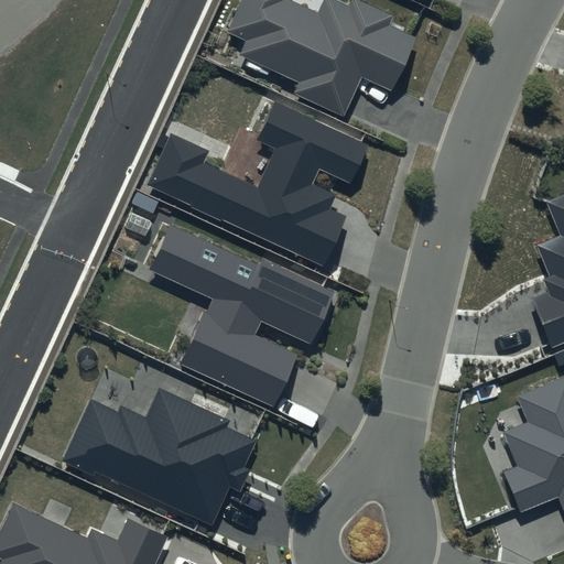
[(320,0),(315,11),(289,0),(237,0),(224,32),(242,40),(236,55),(296,82),(291,95),(340,117),(358,77),(388,89),(387,95),(393,98),(420,36),(388,23),(391,15),(356,0),(348,0),(346,6),(333,0),(320,0)]
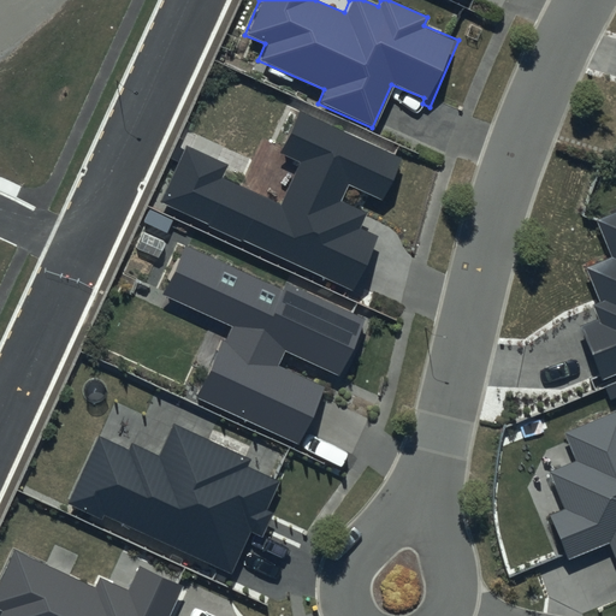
[(402,158),(300,111),(280,152),(302,163),(282,205),(223,177),(227,166),(188,147),(163,201),(354,289),(378,237),(360,229),(367,213),(342,202),(349,185),(383,201),(402,158)]
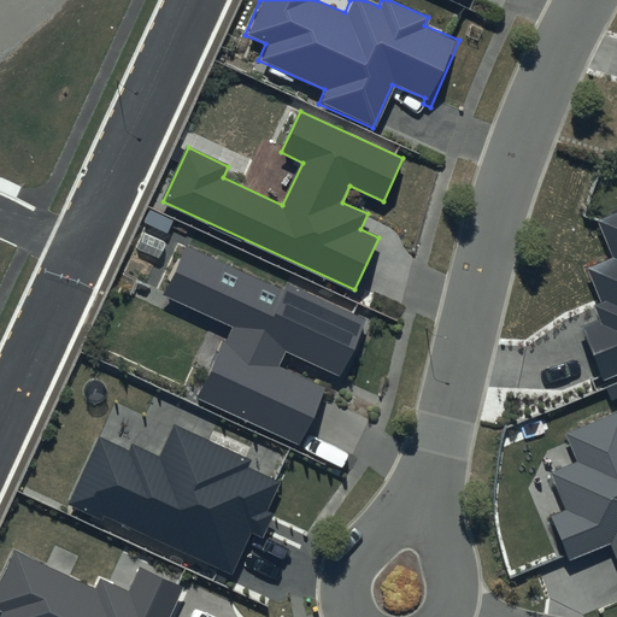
[(616,212),(598,221),(613,258),(588,268),(603,303),(594,306),(600,321),(582,328),(604,380),(616,374),(616,212)]
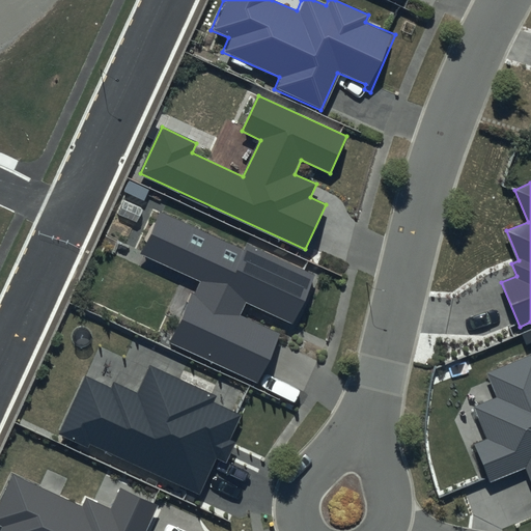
[(241,249),(161,212),(141,253),(199,281),(169,343),(258,386),(282,335),(240,315),(247,301),(294,323),(316,276),(244,242),(241,249)]
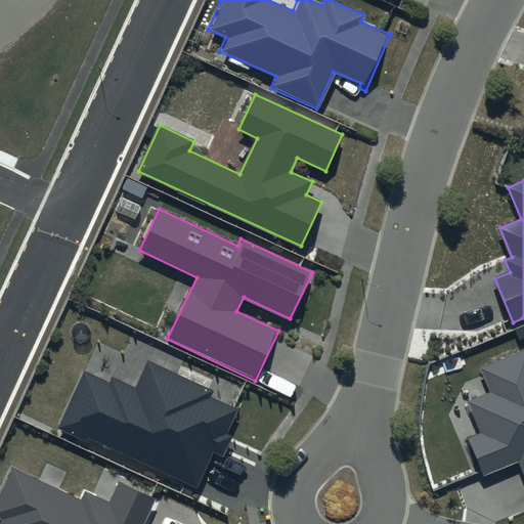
[(523,351),(481,369),(490,391),(467,400),(480,432),(467,437),(483,477),(518,463),(523,477),(523,351)]
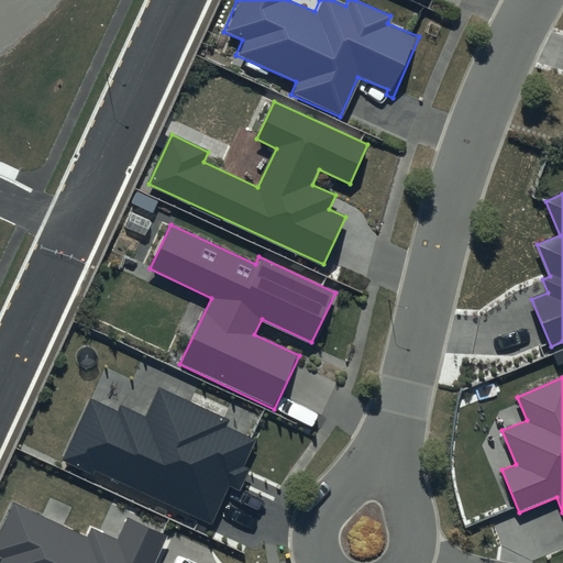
[(230,419),(159,387),(145,417),(121,406),(118,412),(91,399),(63,460),(92,473),(94,470),(211,523),(229,486),(241,492),(252,467),(246,465),(258,441),(227,426),(230,419)]
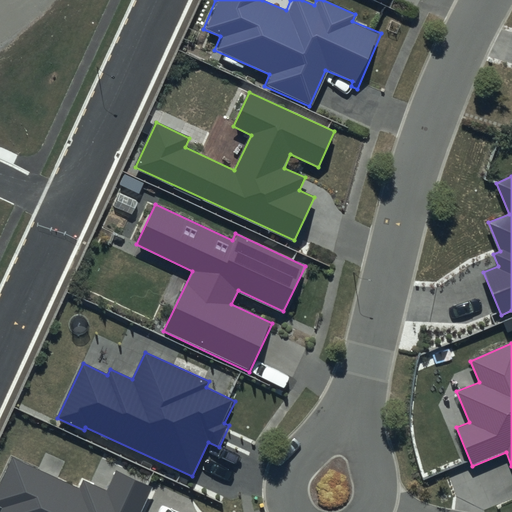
[(78,487),(12,457),(0,483),(0,503),(5,506),(2,511),(140,511),(152,487),(116,470),(106,490),(82,479),(78,487)]
